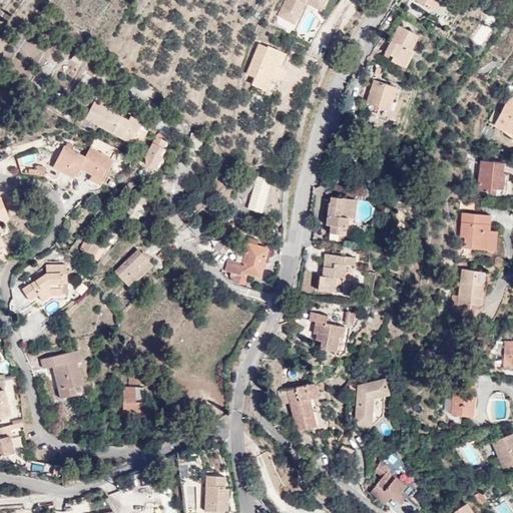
[(287,0),(284,8),(295,14),(302,1),(306,3),(321,10),(326,0),(287,0)]
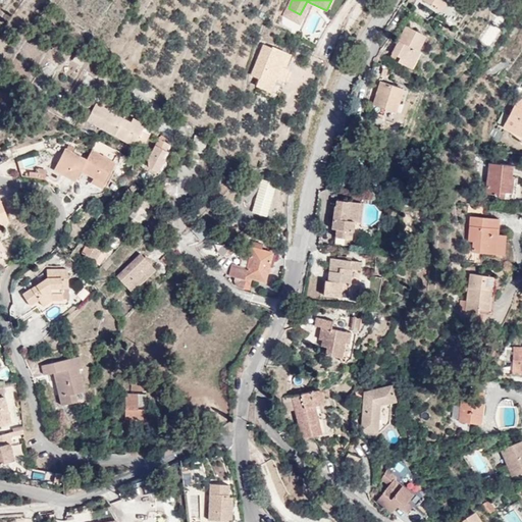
[(422,0),(439,10),(445,0),(422,0)]
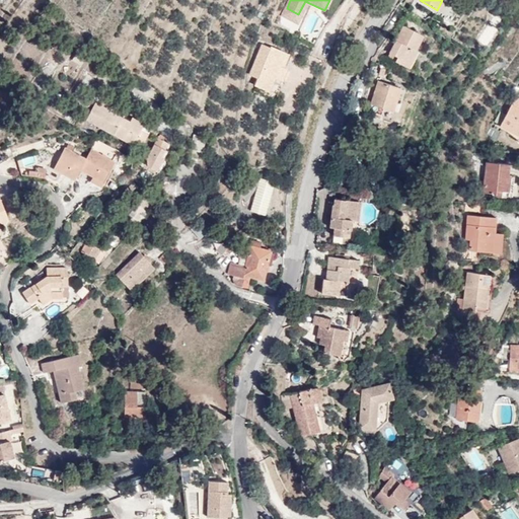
[(298,14),(287,8),(283,16),(298,23),(309,3),(305,1),(298,14)]
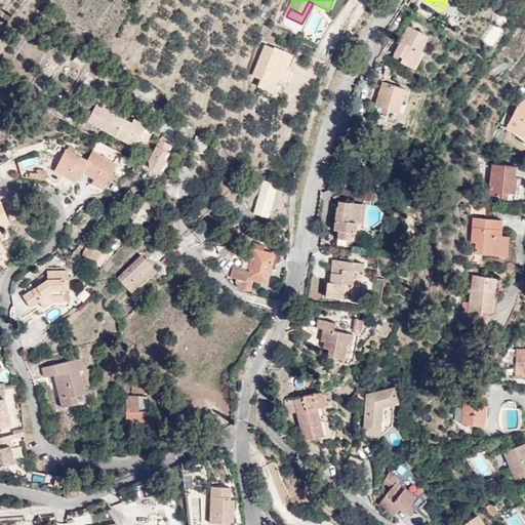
[(285,26),(298,32),(300,27),(287,21),(285,26)]
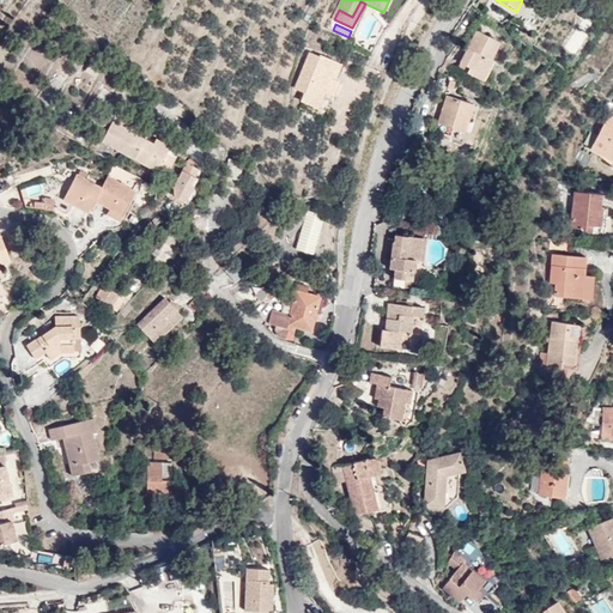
[(564,49),(575,55),(587,35),(576,29),(564,49)]
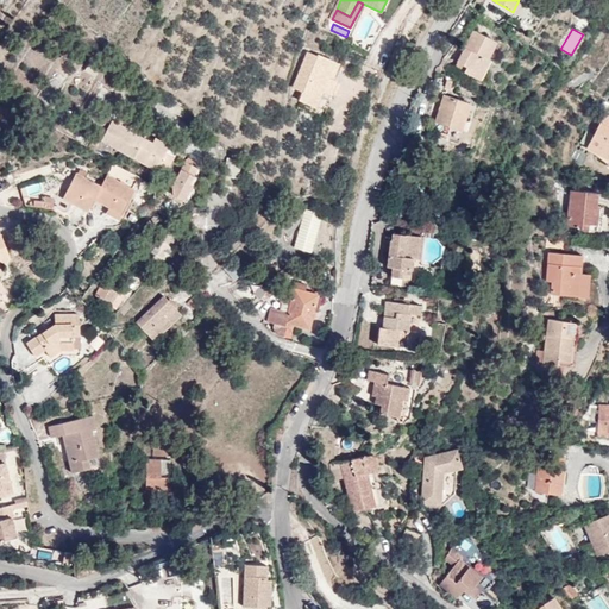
[(356,45),(371,54),(382,35),(374,30),(368,42),(359,37),(356,45)]
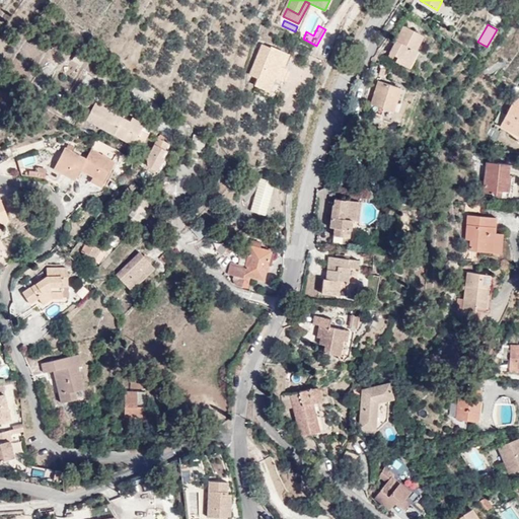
[(397,57),(395,61),(409,68),(417,52),(416,51),(423,35),(404,26),(390,53),(397,57)]
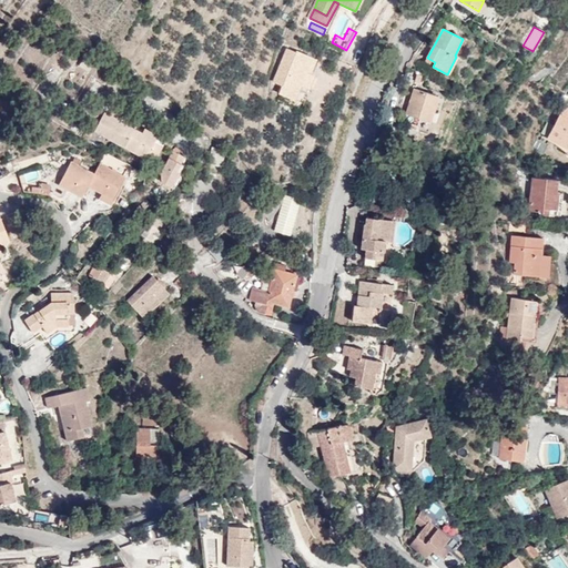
[(313,74),(318,60),(297,51),(296,53),(287,50),(274,83),(283,87),(281,94),(296,101),(303,85),(311,89),(315,75),(313,74)]
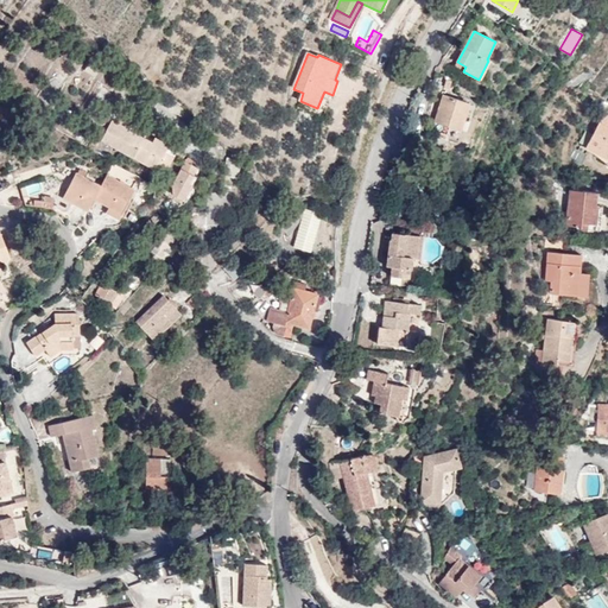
[(464,114),(468,103),(469,102),(444,95),(436,122),(460,130),(464,114)]
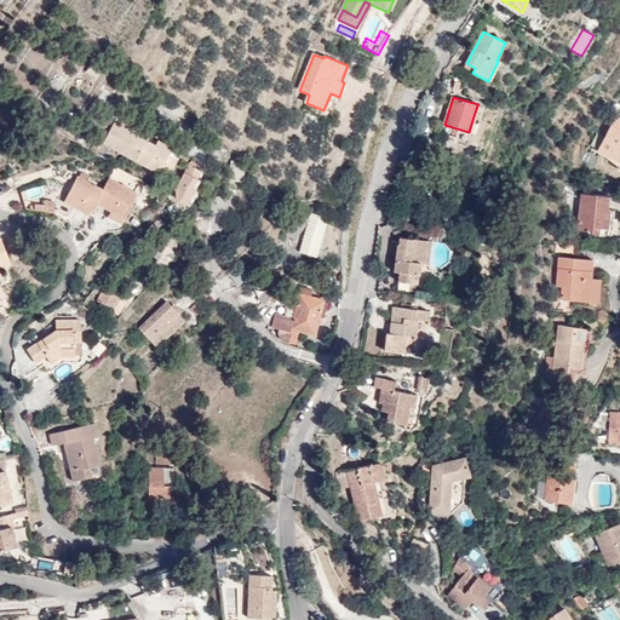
[(619,118),(615,115),(598,150),(619,161),(619,118)]
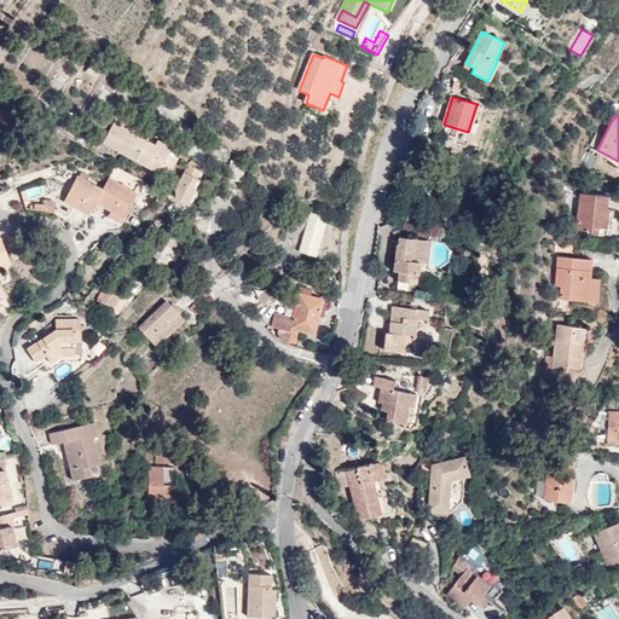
[(122,120),(120,126),(138,136),(142,131),(122,120)]
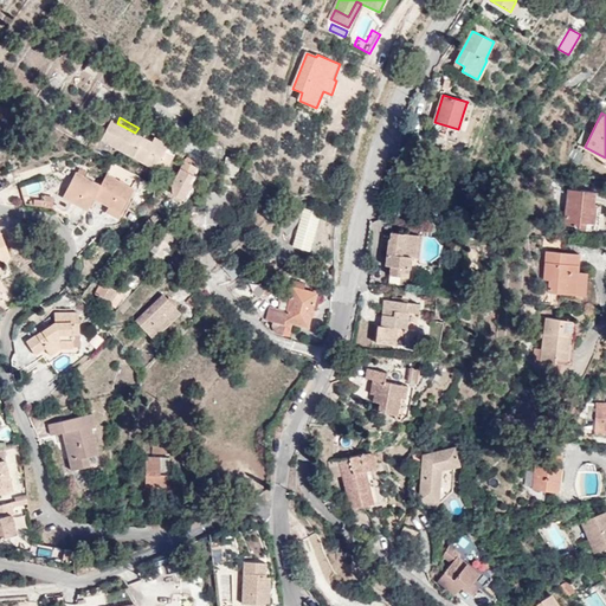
[(135,133),(117,123),(113,121),(102,140),(165,173),(175,154),(153,141),(135,133)]
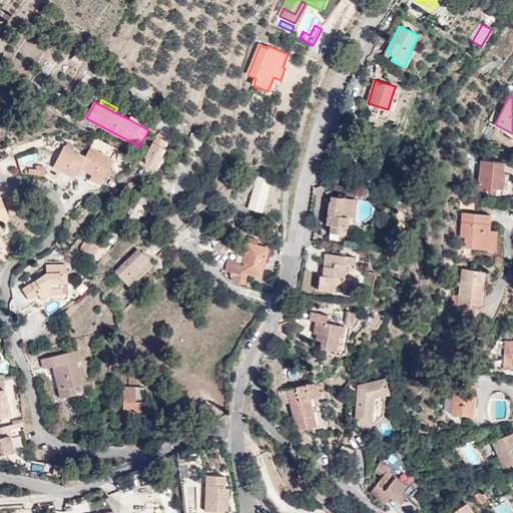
[(129,119),(148,130),(150,125),(131,115),(129,119)]
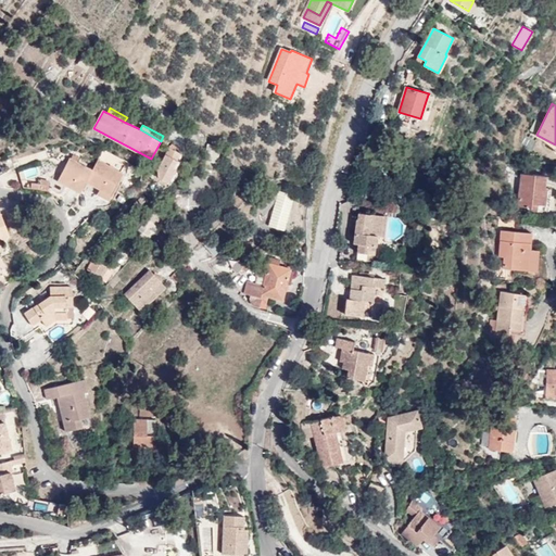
[(174,167),(177,160),(181,153),(171,148),(159,169),(159,178),(168,184),(176,169),(174,167)]
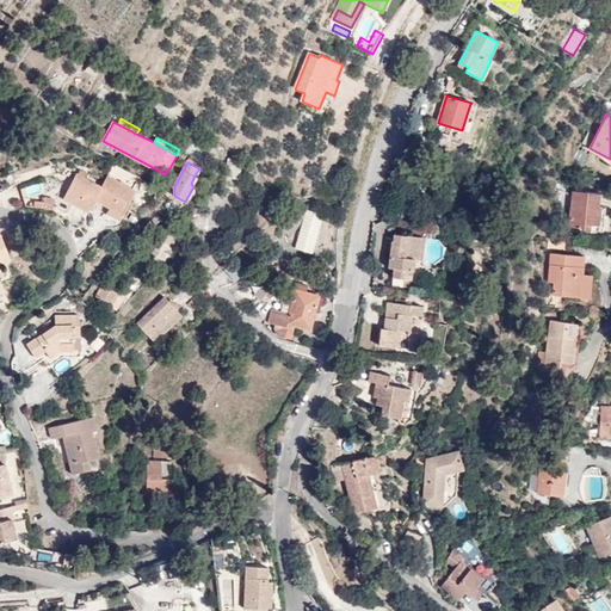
[(110,207),(123,214),(135,190),(107,176),(102,186),(76,173),(63,197),(88,210),(96,198),(110,207)]
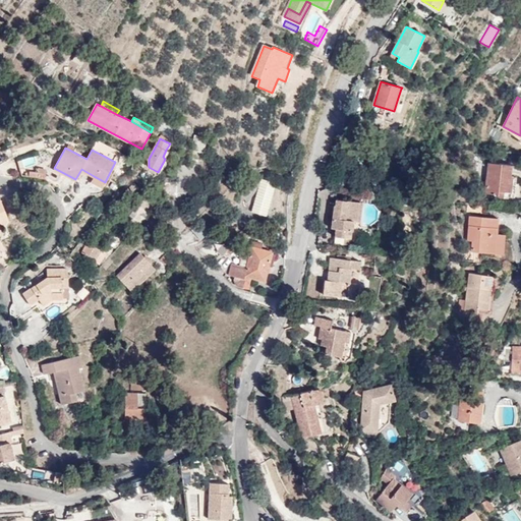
[(21,161),(23,167),(36,162),(33,156),(21,161)]
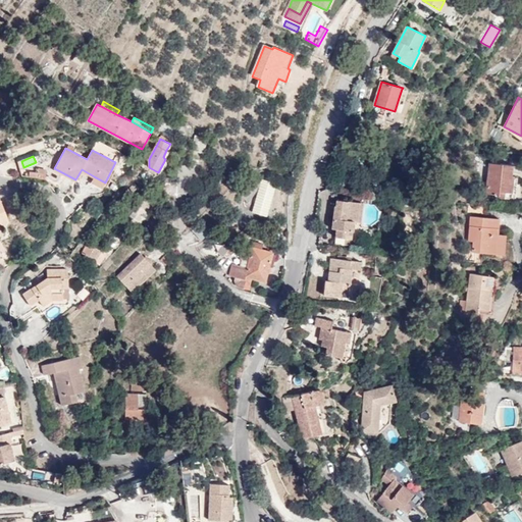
[(497,195),(498,163),(489,163),(486,195),(497,195)]
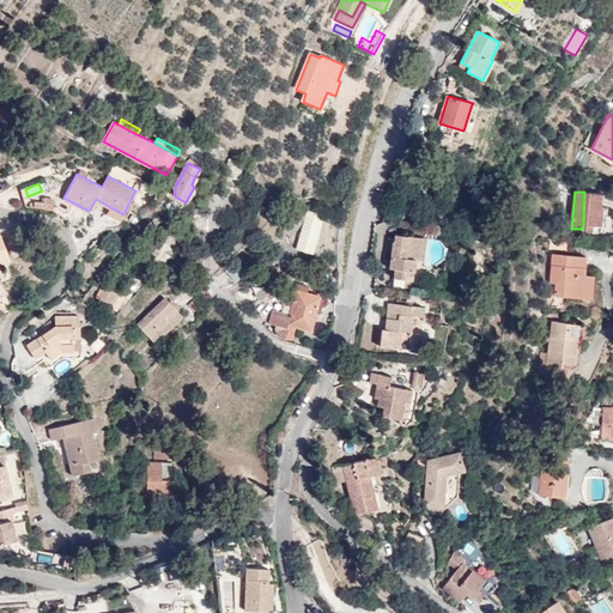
[(601,194),(584,192),(583,229),(587,230),(587,225),(594,225),(601,226),(602,207),(600,207),(601,194)]
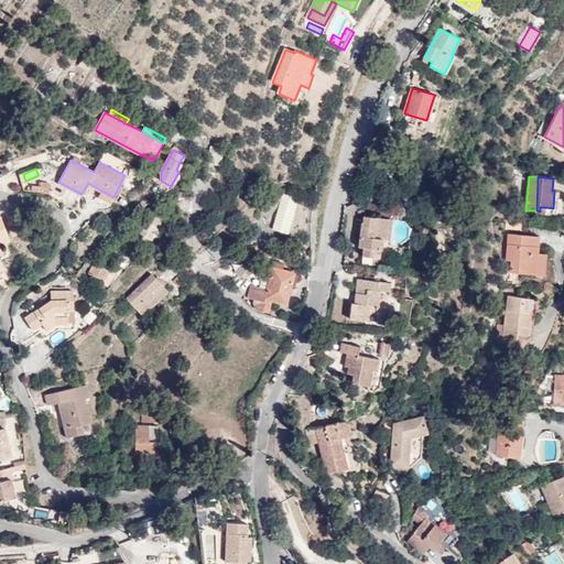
[(42,185),(41,191),(49,192),(50,182),(41,181),(41,184),(42,185)]
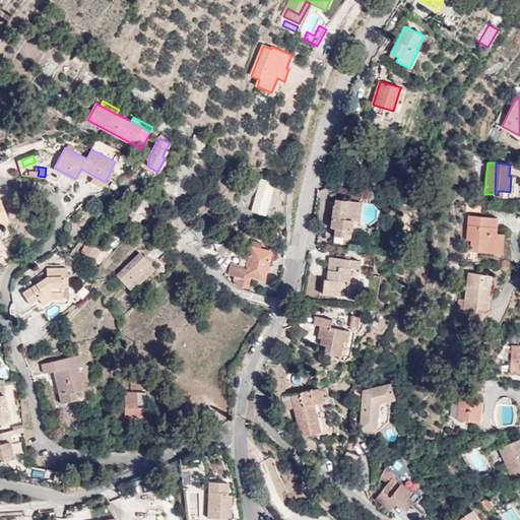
[(102,186),(105,182),(93,176),(91,181),(102,186)]
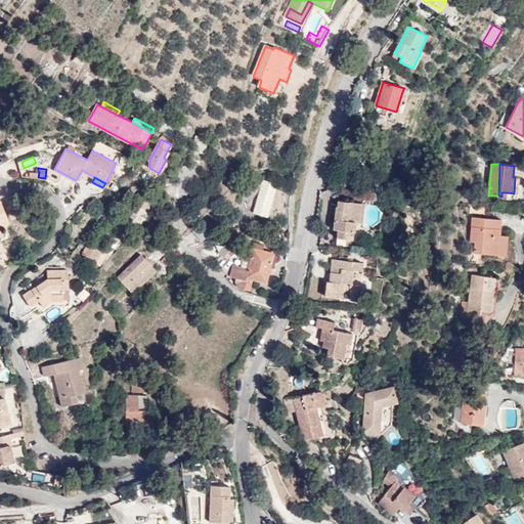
[(242,198),(249,203),(262,185),(255,179),(242,198)]
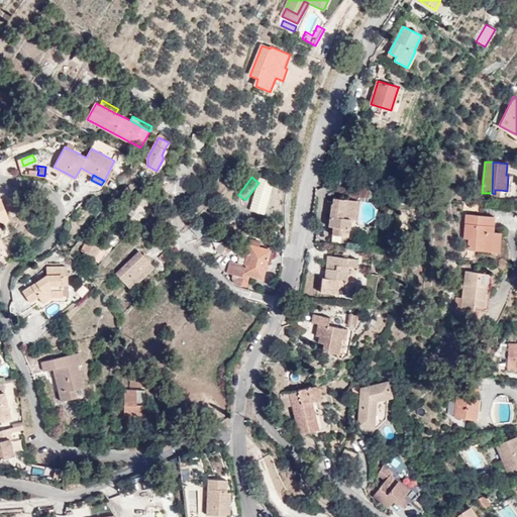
[(0,227),(2,227),(0,223),(0,221),(0,219),(8,216),(1,198),(0,198),(0,227)]
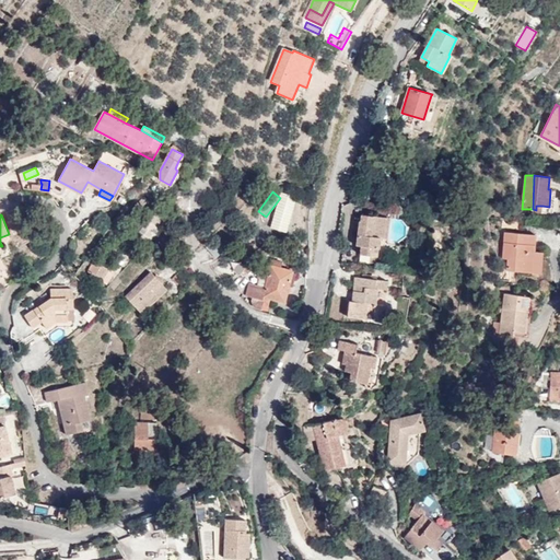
[(358,261),(368,263),(369,255),(373,256),(375,256),(376,255),(377,247),(378,247),(380,237),(383,238),(385,218),(361,214),(360,221),(359,221),(356,245),(360,245),(358,261)]
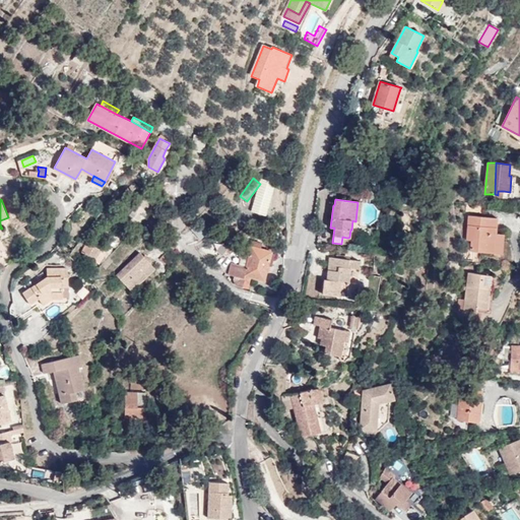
[(492,252),(493,217),(468,215),(467,240),(471,240),(470,250),(492,252)]
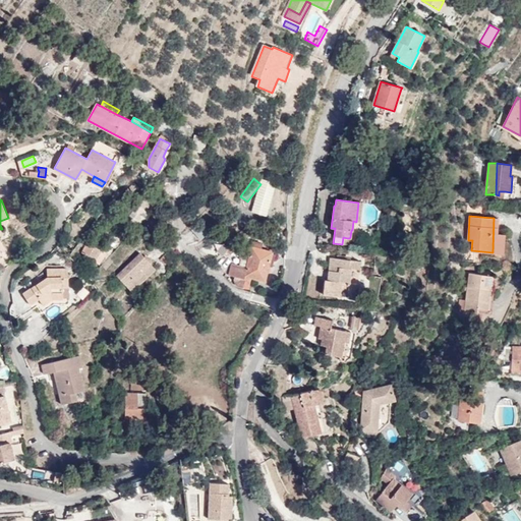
[(504,234),(496,233),(495,252),(502,253),(504,234)]
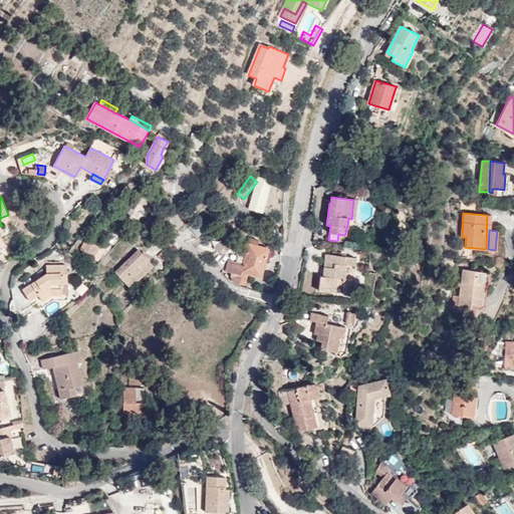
[(80,249),(91,255),(98,246),(85,239),(80,249)]
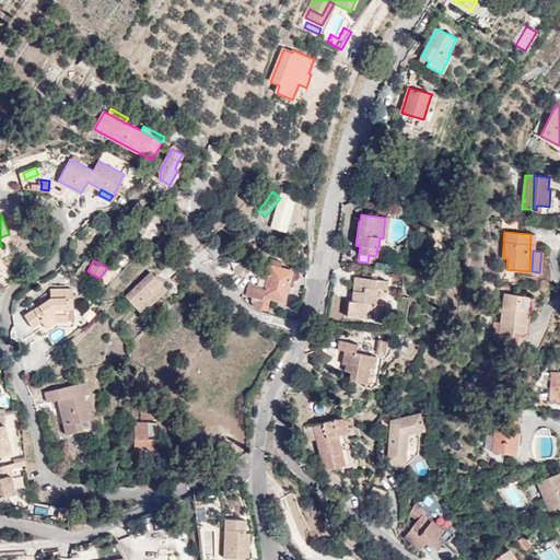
[(243,270),(246,267),(241,263),(234,271),(240,276),(243,270)]
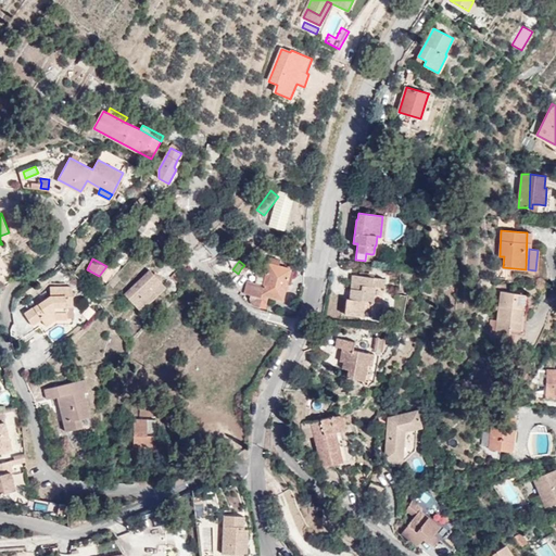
[(247,261),(244,265),(241,268),(245,272),(251,264),(247,261)]
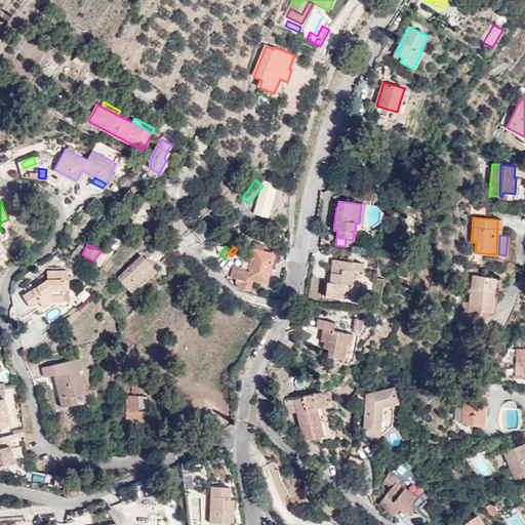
[(273,253),(263,251),(253,248),(252,255),(244,253),(242,260),(250,263),(248,270),(241,268),(234,266),(231,277),(246,281),(247,278),(267,282),(273,253)]
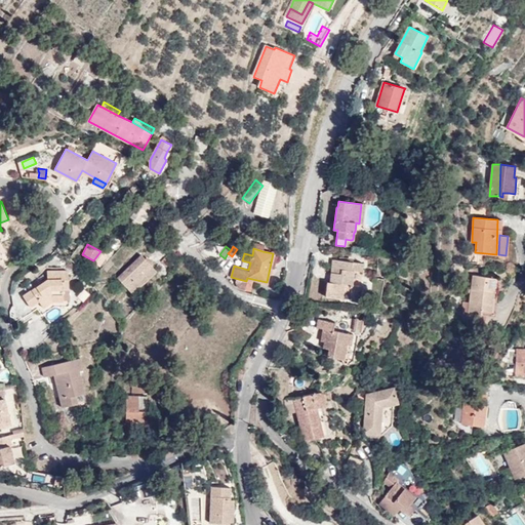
[(118,278),(135,292),(156,269),(156,268),(139,253),(118,278)]
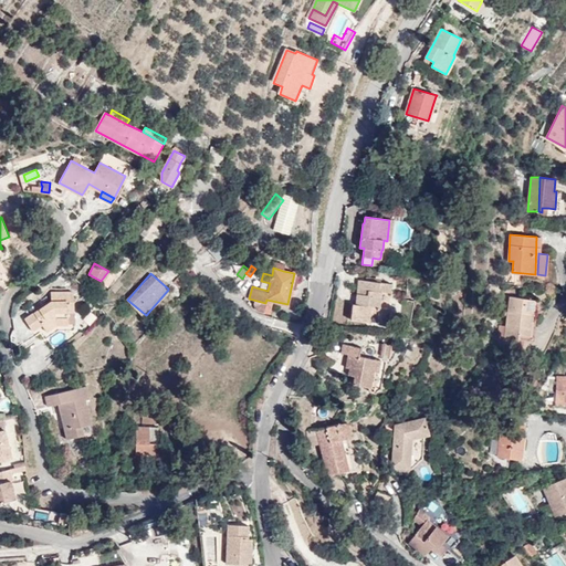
[(173,278),(179,283),(182,280),(176,273),(173,278)]
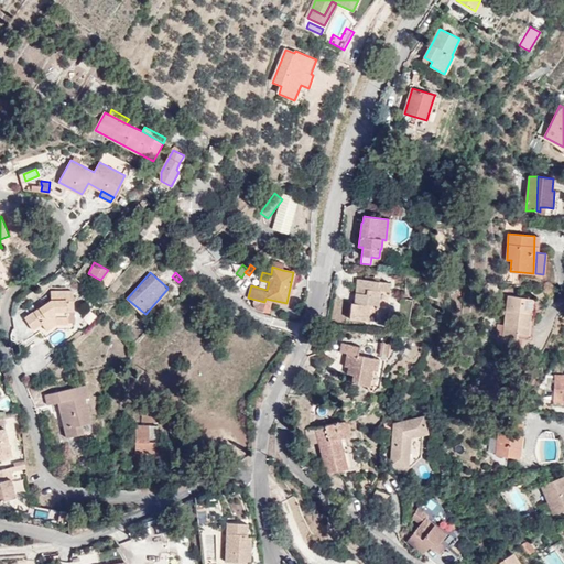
[(378,290),(379,281),(359,279),(356,303),(351,303),(350,318),(387,323),(389,307),(379,306),(380,291),(378,290)]
